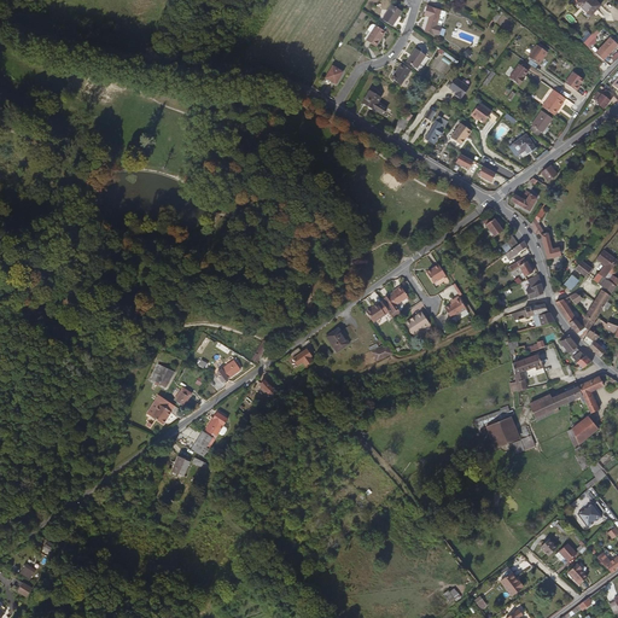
[(593,0),(587,0),(581,7),(594,21),(605,10),(593,0)]
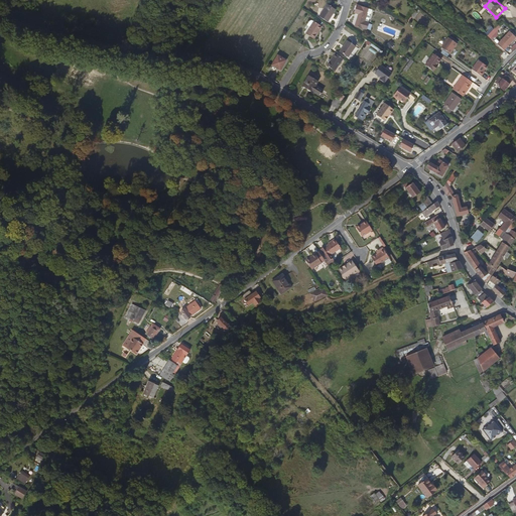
[(337,9),(329,4),(320,16),(329,22),(337,9)]
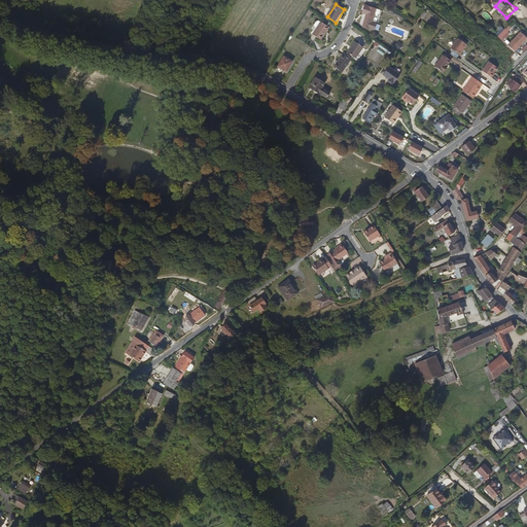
[(377,10),(365,5),(362,12),(367,14),(364,23),(362,27),(370,30),(375,31),(378,25),(378,24),(380,18),(379,16),(376,14),(377,10)]
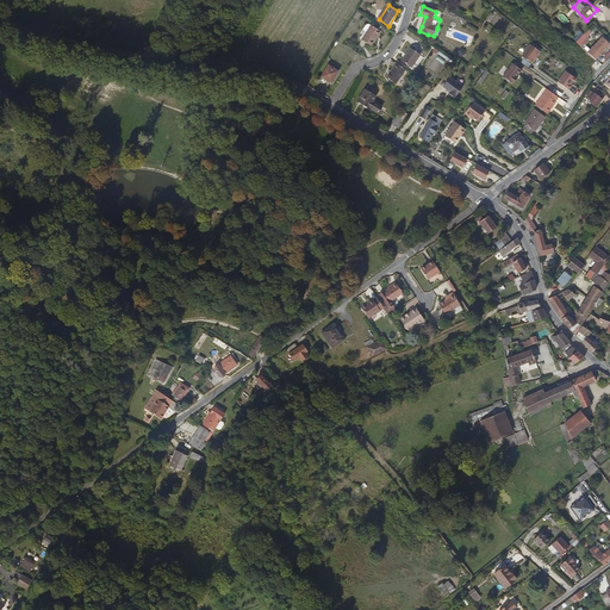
[(383,31),(373,25),(362,39),(373,47),(383,31)]
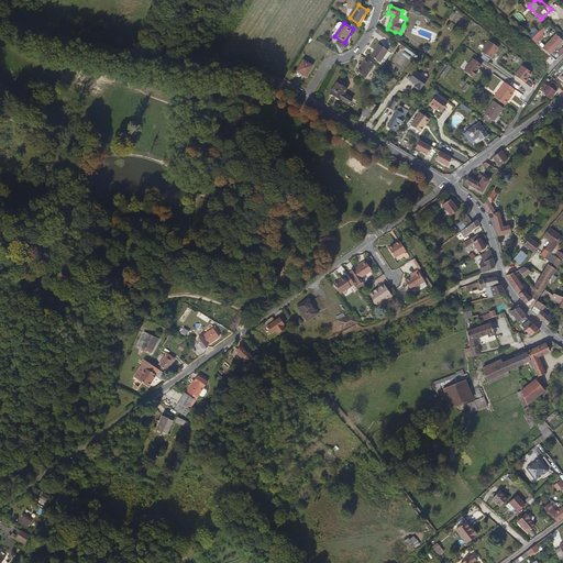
[(542,28),(539,32),(536,29),(528,36),(534,42),(545,30),(542,28)]
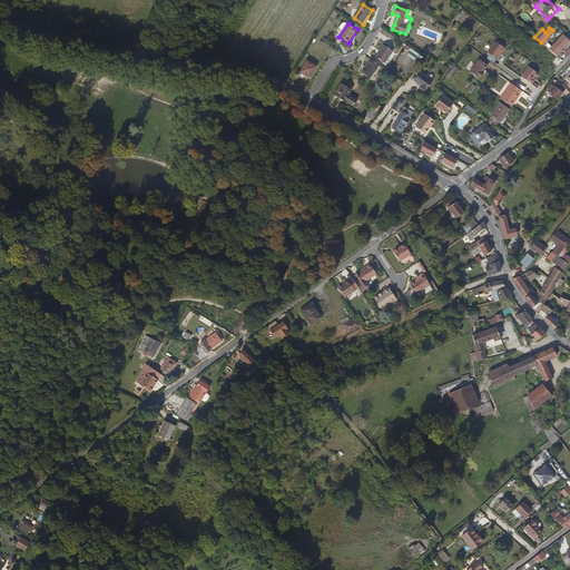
[(563,36),(554,45),(561,50),(569,41),(563,36)]
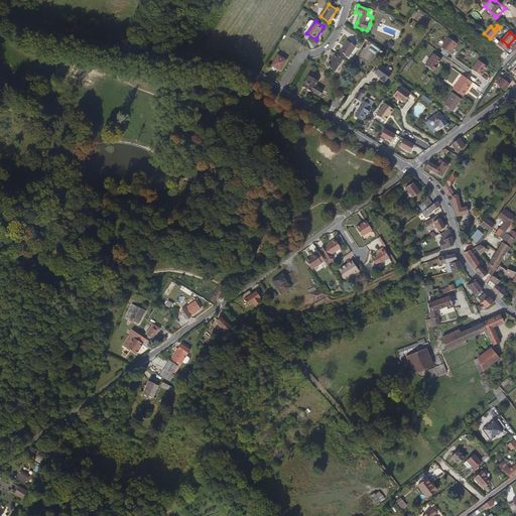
[(457,44),(448,37),(441,47),(449,54),(457,44)]
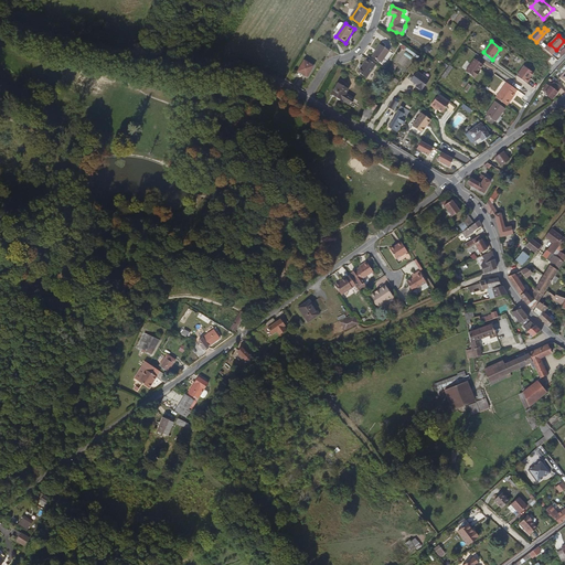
[(380,44),(372,56),(381,63),(388,51),(380,44)]
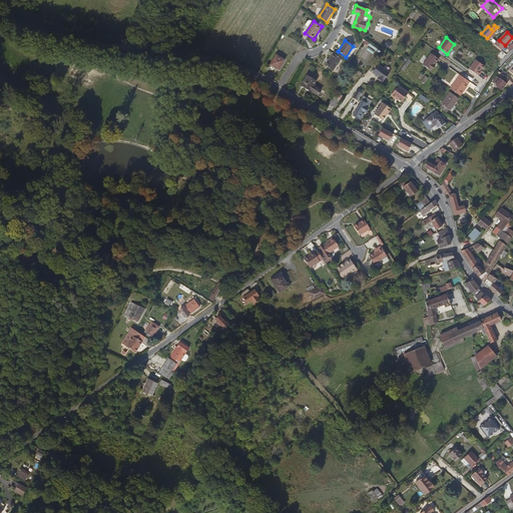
[(333,70),(342,58),(333,53),(325,65),(333,70)]
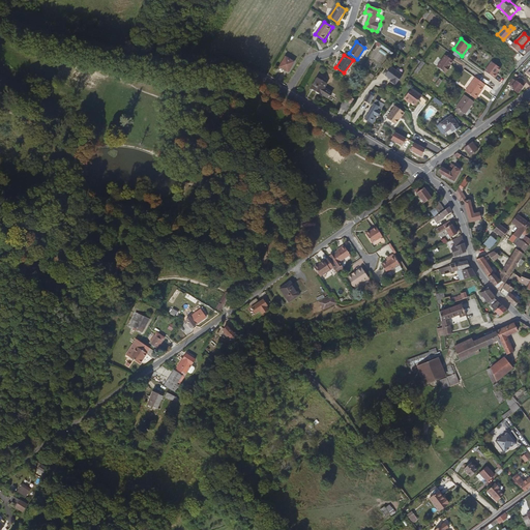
[(445,74),(449,68),(448,67),(449,65),(452,61),(445,55),(437,66),(445,74)]
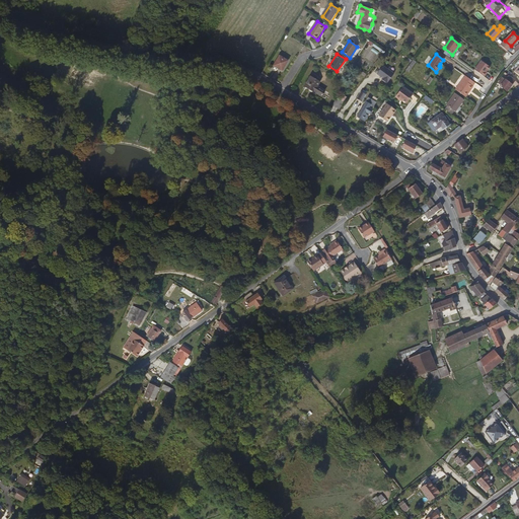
[(288,61),(280,56),(273,66),(282,71),(288,61)]
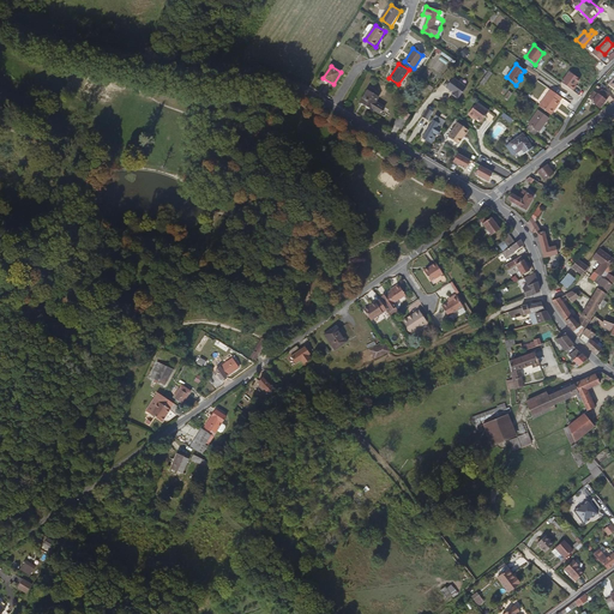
[(579,79),(569,72),(561,83),(573,91),(576,86),(575,86),(579,79)]
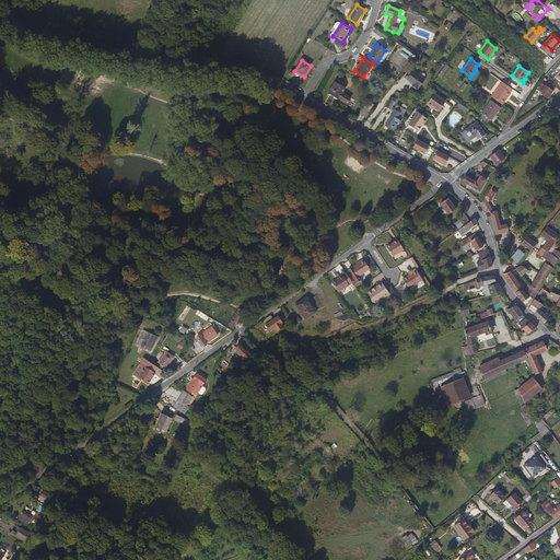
[(426,80),(413,70),(407,79),(413,84),(412,85),(417,90),(418,88),(419,88),(426,80)]
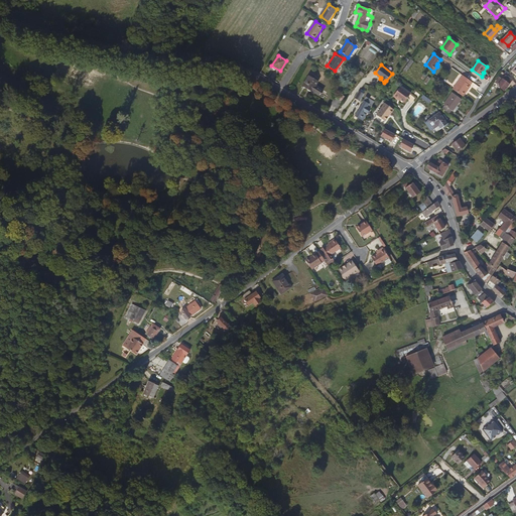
[(452,69),(446,78),(452,81),(457,72),(452,69)]
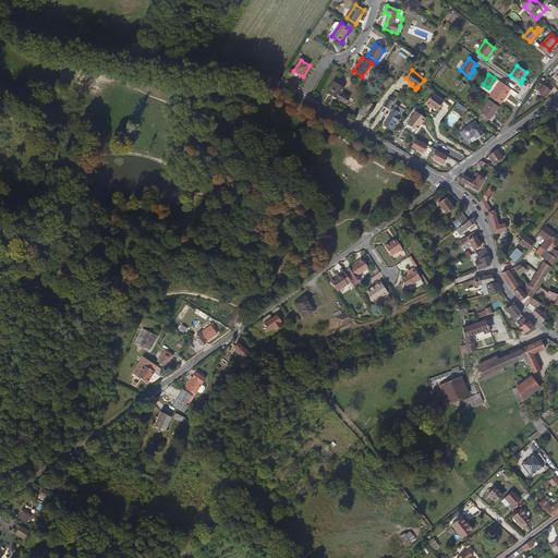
[(343,89),(334,82),(326,76),(322,83),(330,88),(327,93),(337,99),(343,89)]
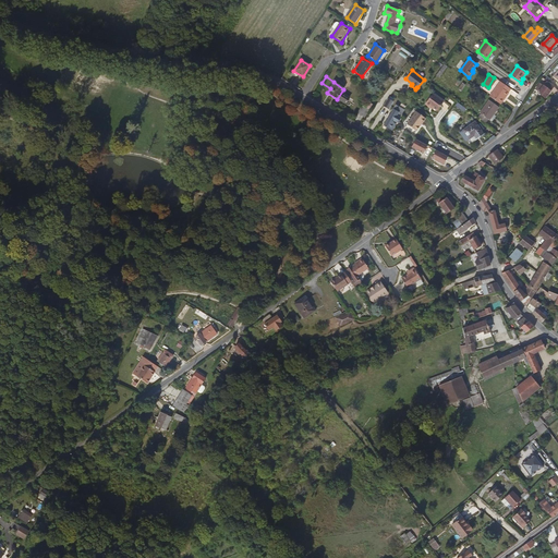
[(554,86),(547,81),(546,82),(544,81),(544,82),(543,84),(550,89),(554,86)]
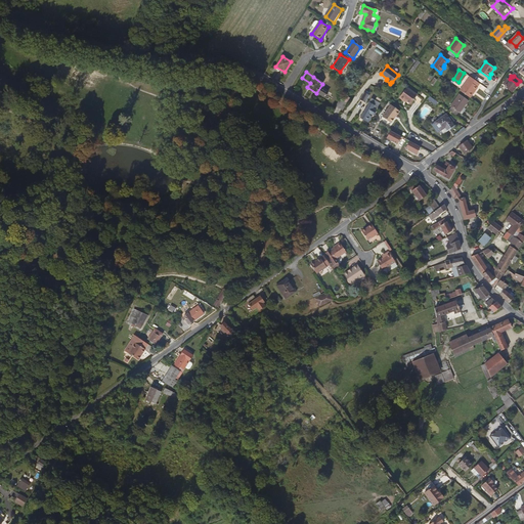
[(460,90),(470,97),(473,93),(473,92),(474,90),(475,91),(477,88),(477,87),(479,84),(470,77),(460,90)]
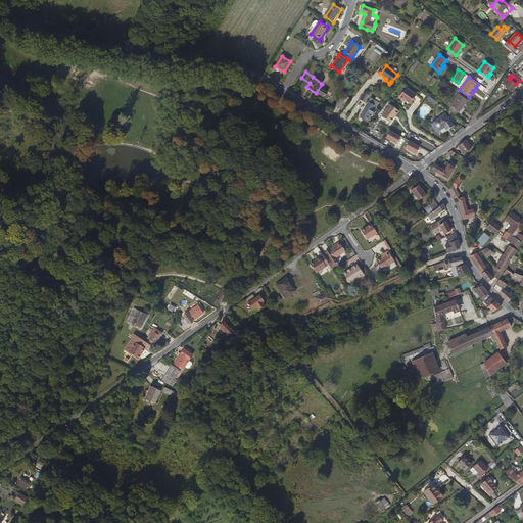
[(516,84),(509,79),(507,81),(508,82),(504,87),(511,92),(516,85),(516,84)]
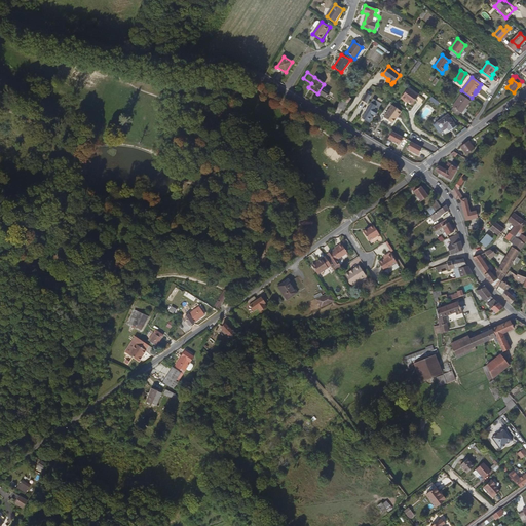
[(418,96),(408,87),(401,98),(405,101),(406,100),(412,104),(418,96)]
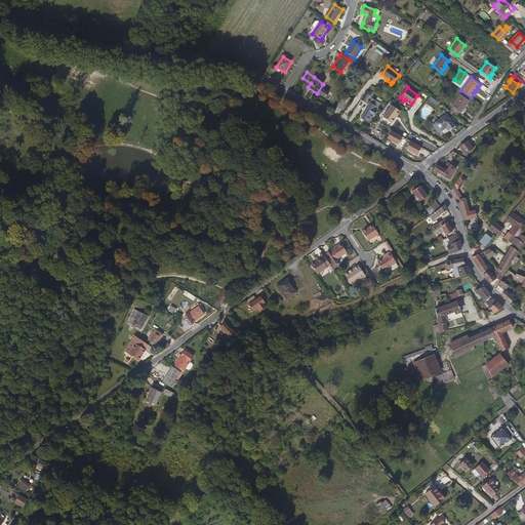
[(369,95),(365,93),(361,99),(366,103),(369,95)]
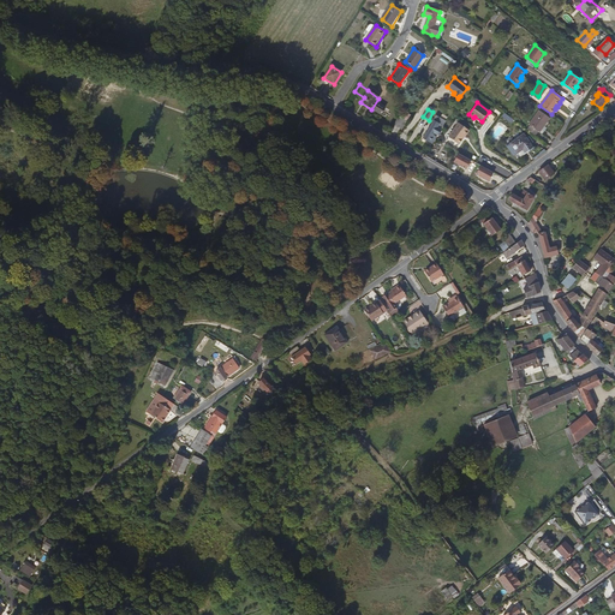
[(549,118),(538,109),(527,124),(538,132),(549,118)]
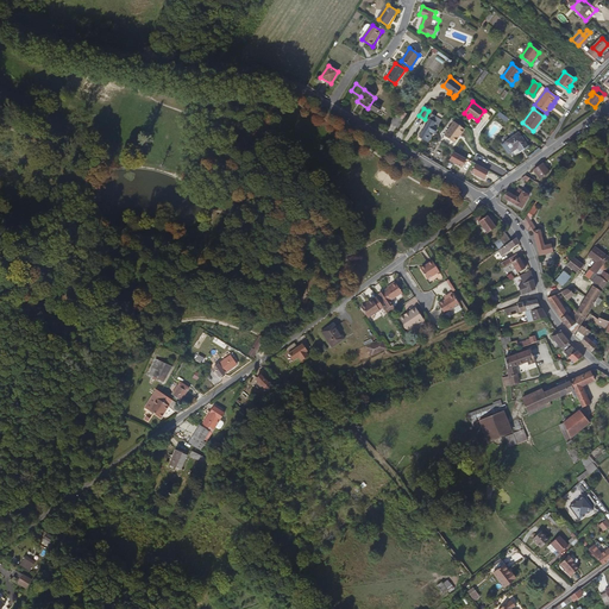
[(441,119),(432,114),(428,119),(429,120),(424,131),(422,131),(419,136),(427,142),(432,132),(433,133),(435,129),(435,127),(437,125),(438,125),(441,119)]
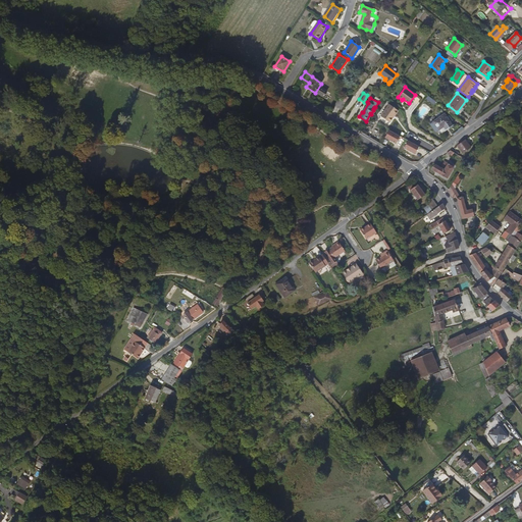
[(344,105),(337,101),(334,106),(341,110),(344,105)]
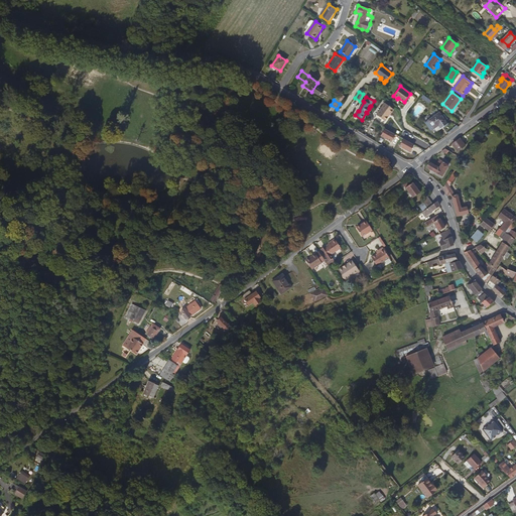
[(385,103),(376,115),(385,121),(388,116),(387,116),(389,114),(390,114),(393,109),(385,103)]
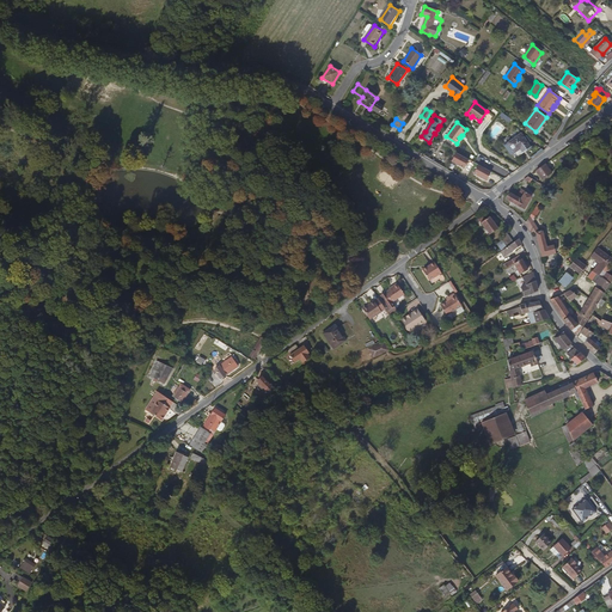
[(522,147),(525,151),(530,147),(520,134),(507,142),(514,152),(519,148),(522,147)]
